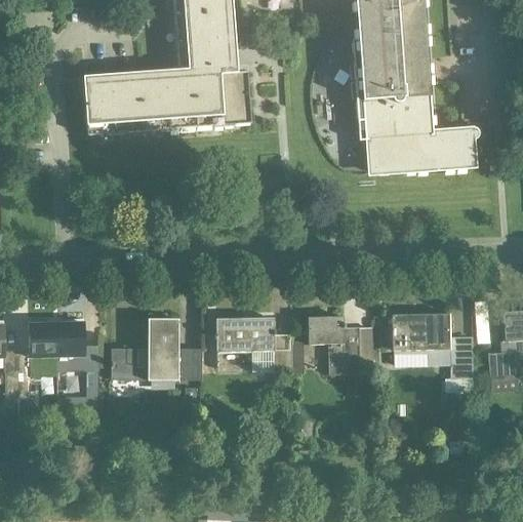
[(173,0),(179,68),(231,65),(226,0),(355,0),(366,138),(369,138),(371,171),(406,168),(406,172),(429,170),(429,167),(445,165),(445,169),(468,167),(468,164),(477,163),(474,125),(434,128),(424,0),(173,0)]
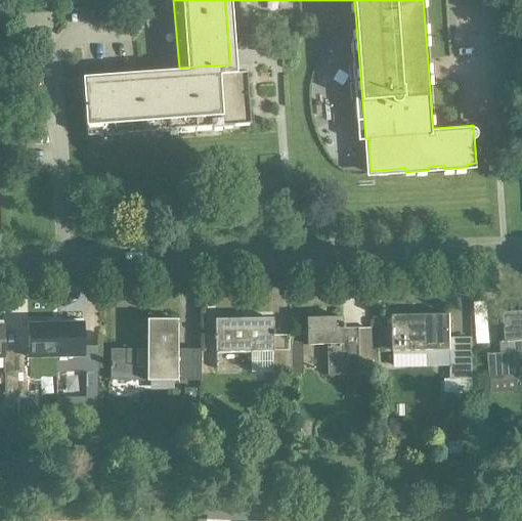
[(248,70),(84,82),(88,133),(252,121),(248,70)]
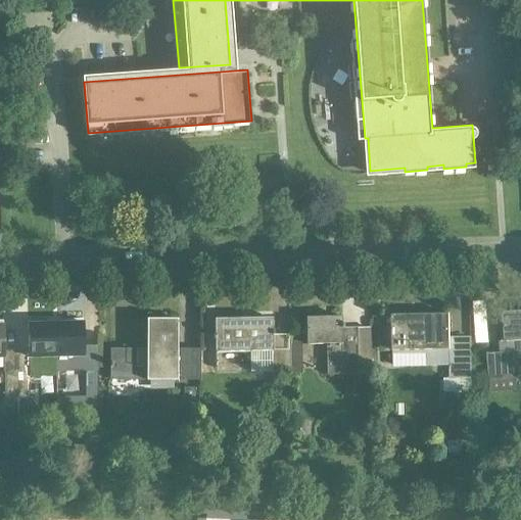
[(508,338),(502,338),(503,349),(489,350),(491,378),(492,390),(519,389),(518,377),(520,377),(520,362),(519,347),(518,337),(520,337),(520,309),(506,311),(508,338)]
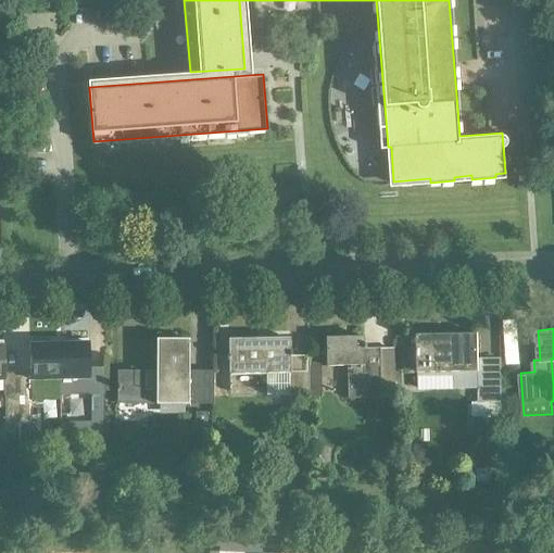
[(480,331),(419,332),(419,369),(479,368),(480,399),(478,399),(478,400),(485,400),(486,418),(488,418),(489,464),(505,464),(504,355),(502,355),(502,360),(480,360),(480,331)]
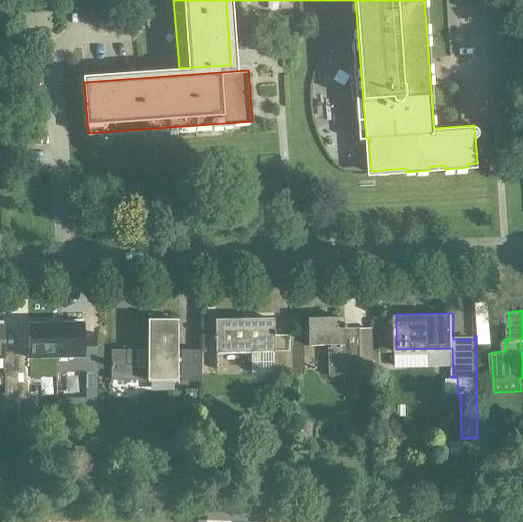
[(346,327),(346,321),(344,321),(344,315),(308,315),(309,343),(329,343),(329,374),(361,373),(360,326),(346,327)]
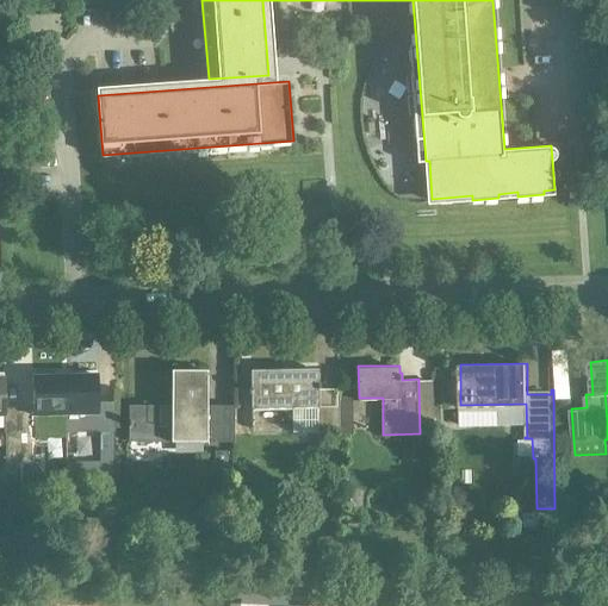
[(253,387),(252,387),(252,392),(253,392),(253,406),(320,405),(320,432),(340,431),(340,413),(340,395),(339,386),(321,387),(321,382),(320,382),(318,367),(252,369),(253,387)]
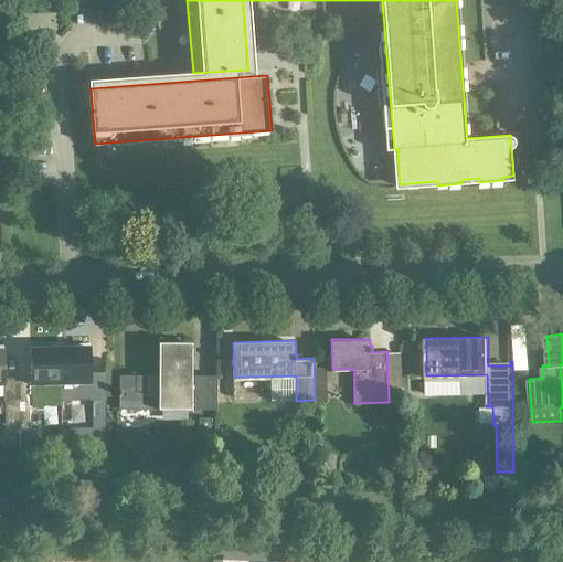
[(72,347),(62,347),(63,399),(76,398),(75,382),(92,382),(91,341),(71,342),(72,347)]
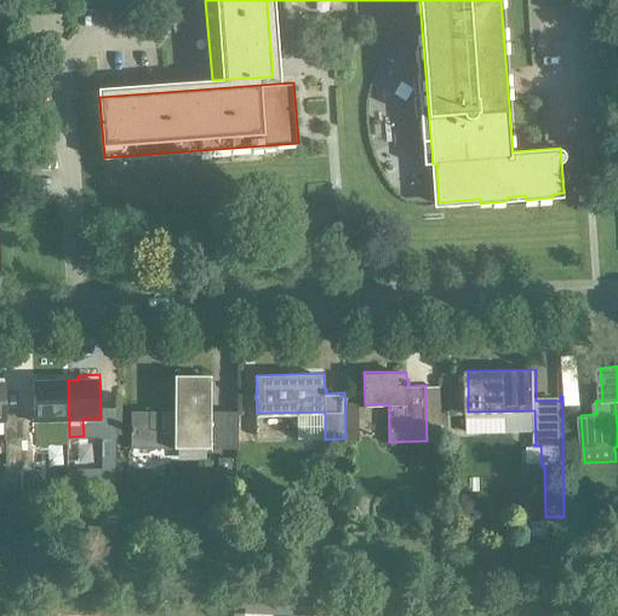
[(132,445),(239,447),(239,410),(212,409),(212,375),(175,374),(175,409),(132,409),(132,445)]
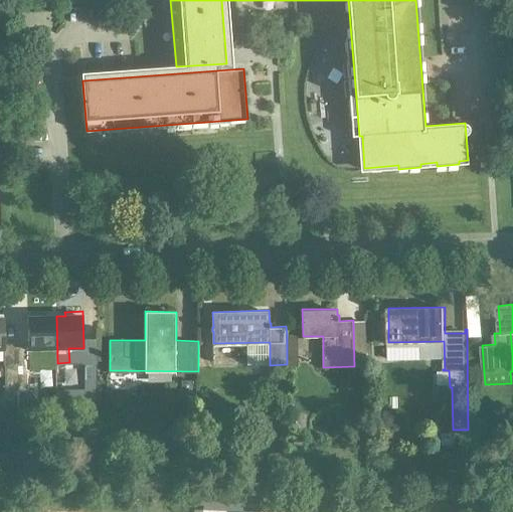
[(44,363),(57,363),(56,316),(46,316),(46,312),(29,313),(30,349),(44,348),(44,363)]
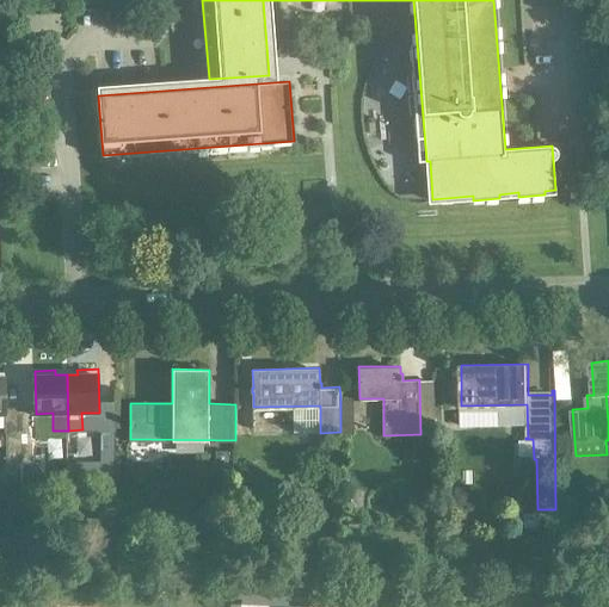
[(117,426),(103,426),(103,474),(117,471),(117,426)]
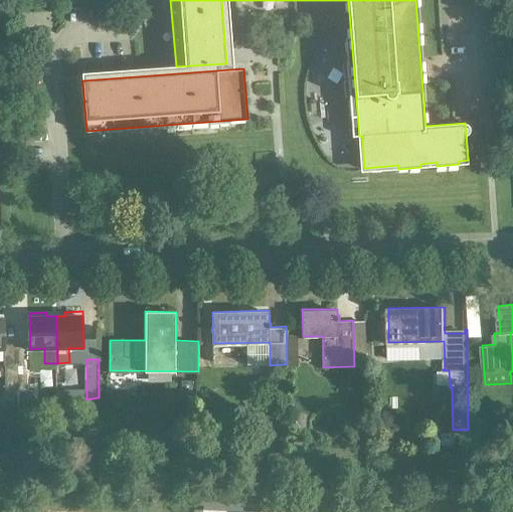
[(19,406),(18,388),(18,363),(6,363),(7,389),(5,389),(5,407),(19,406)]
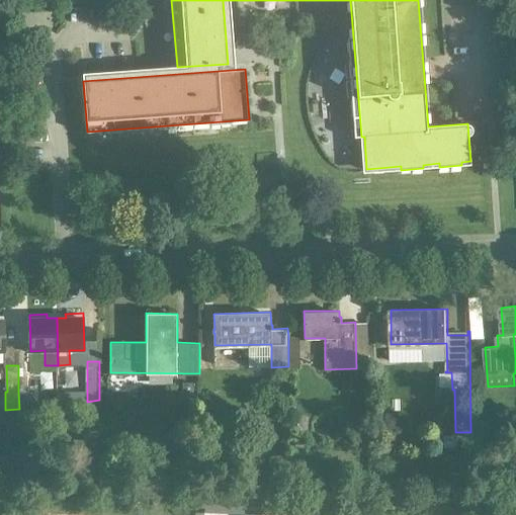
[(18,391),(30,391),(29,365),(18,365),(18,391)]
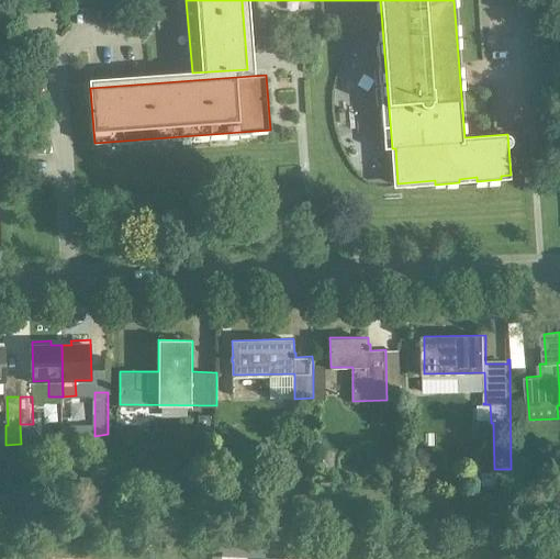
[(232,556),(267,558),(267,549),(224,547),(224,556),(232,556)]
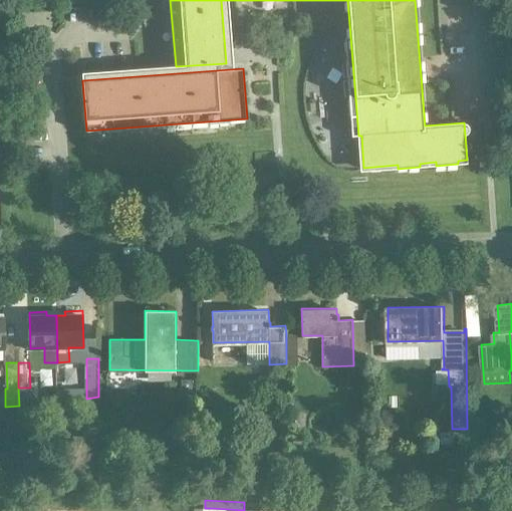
[(263,502),(262,510),(276,510),(301,510),(302,504),(263,502)]
